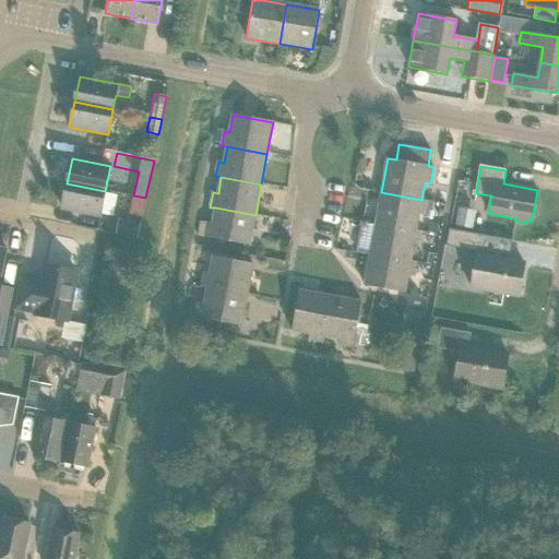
[(100,216),(105,191),(67,183),(61,209),(100,216)]
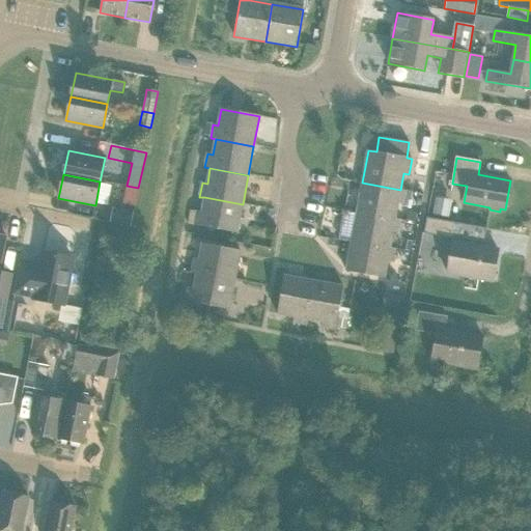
[(406,191),(400,190),(362,183),(357,212),(395,219),(398,203),(402,204),(406,191)]
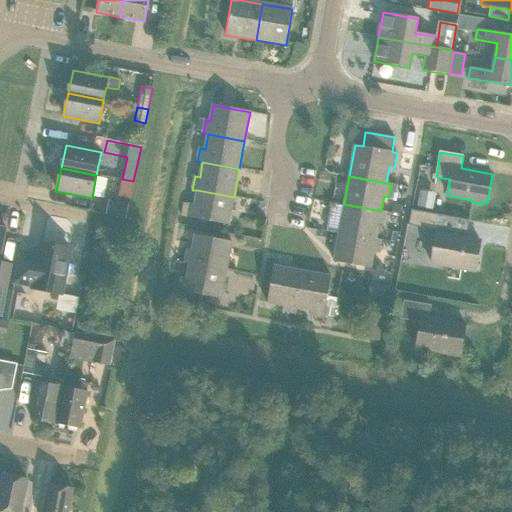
[(229,225),(234,197),(197,190),(194,205),(189,204),(187,217),(229,225)]
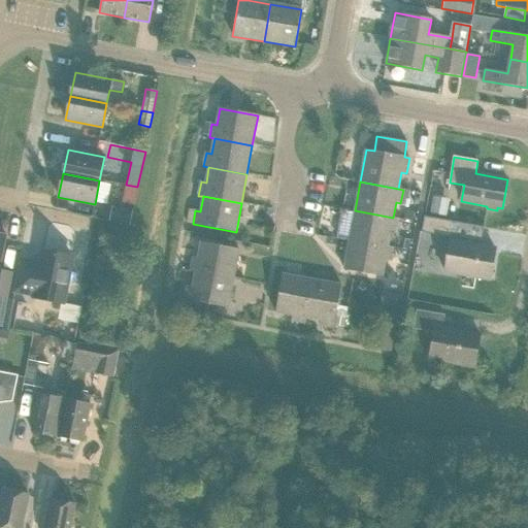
[(447,217),(450,199),(433,197),(431,215),(447,217)]
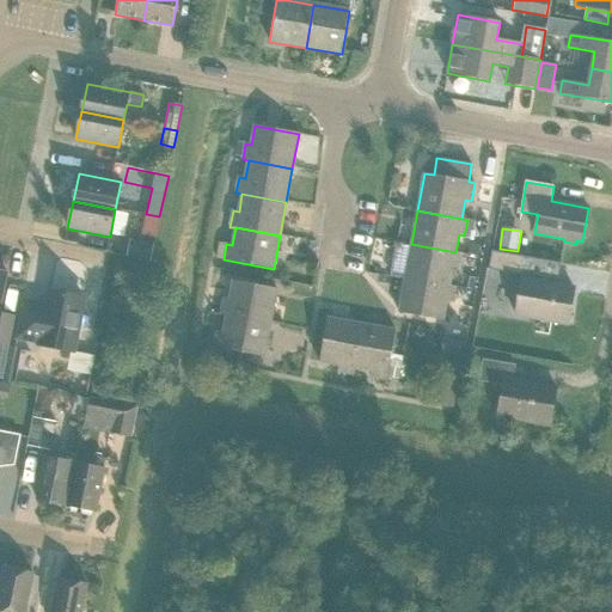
[(461,254),(456,252),(411,244),(405,277),(450,286),(452,268),(458,269),(461,254)]
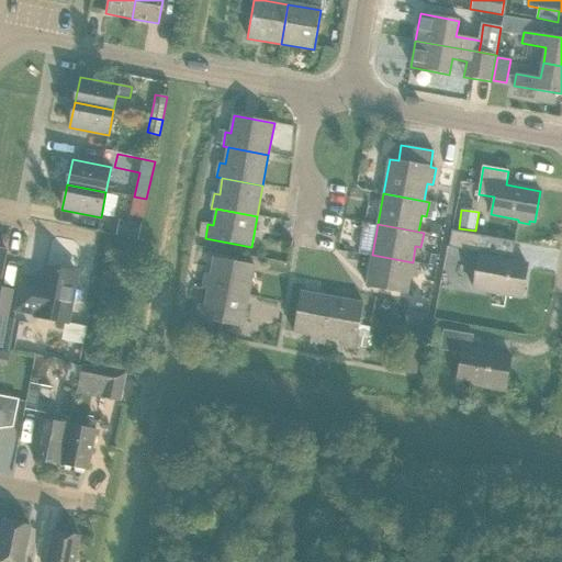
[(481,253),(484,237),(452,232),(449,247),(481,253)]
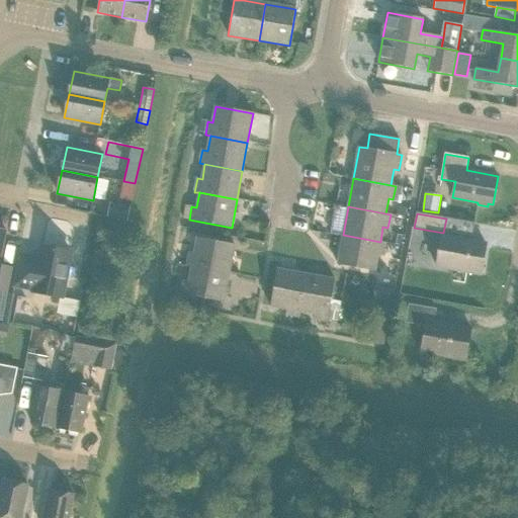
[(0,291),(6,292),(11,267),(0,265),(0,259),(6,231),(0,229),(0,291)]
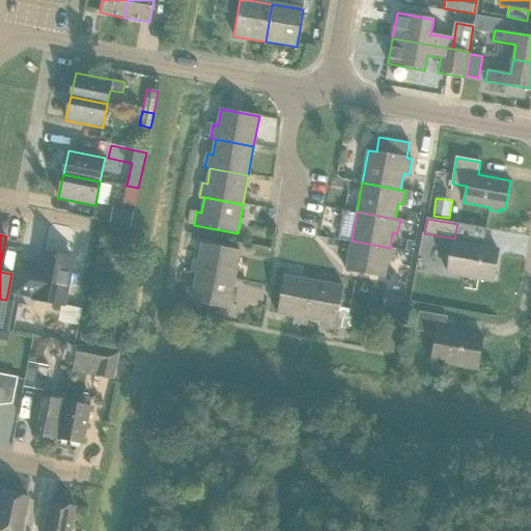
[(395,249),(390,248),(352,241),(346,272),(385,278),(387,261),(392,262),(395,249)]
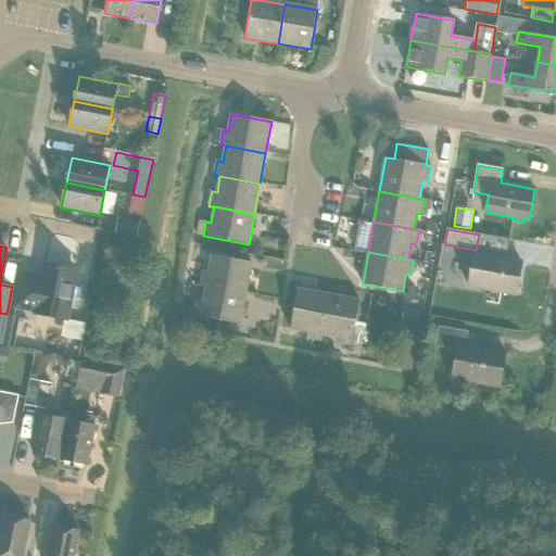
[(515,294),(521,262),(474,253),(468,286),(515,294)]
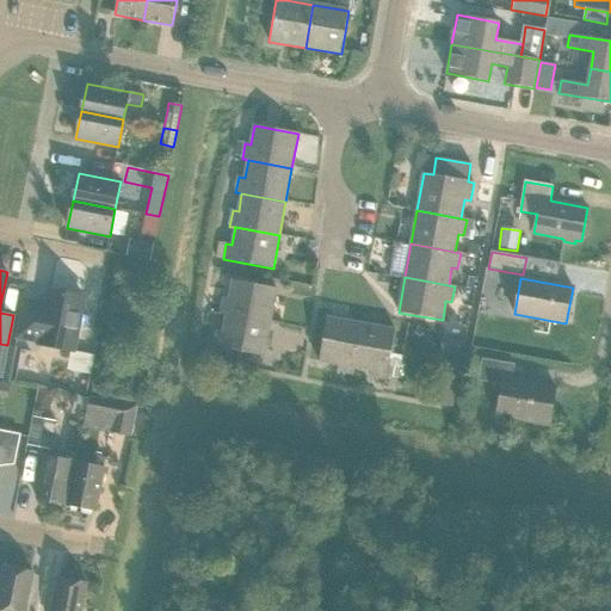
[(220,314),(226,315),(270,323),(277,289),(233,281),(229,300),(223,298),(220,314)]
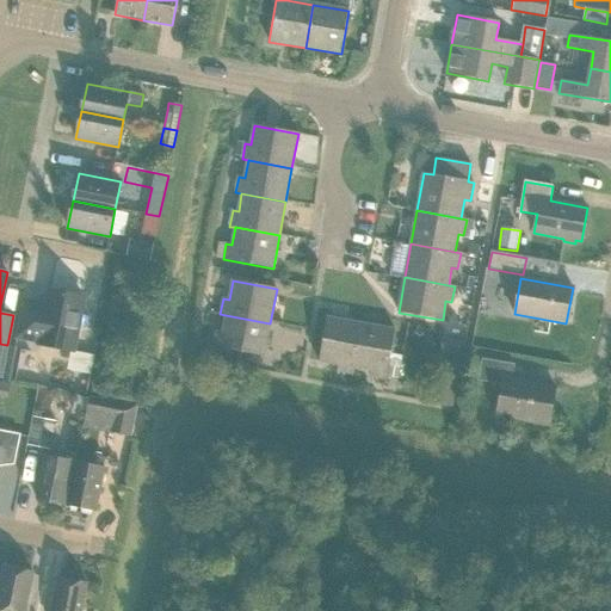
[(73,351),(82,297),(50,291),(47,308),(24,303),(17,338),(39,343),(39,345),(51,347),(53,341),(72,346),(71,351),(73,351)]
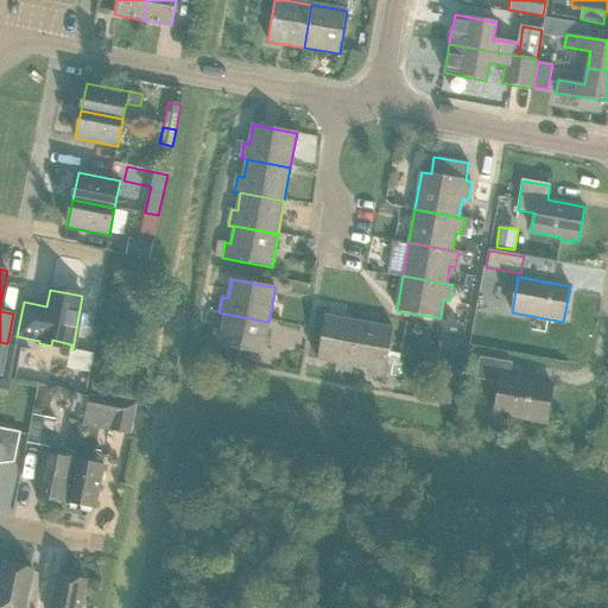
[(225,314),(222,331),(215,330),(213,346),(263,355),(268,322),(225,314)]
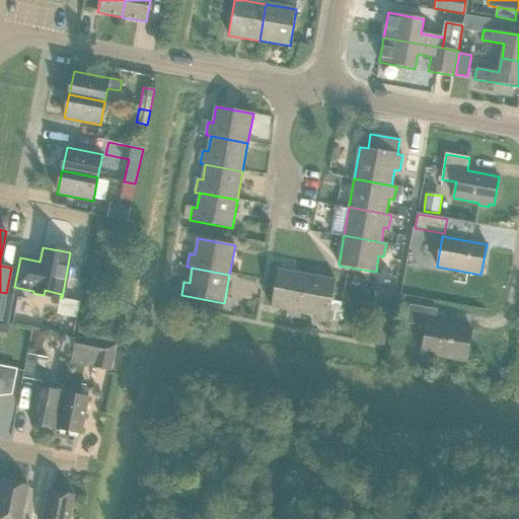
[(299,318),(300,313),(307,276),(278,270),(271,307),(287,310),(286,315),(299,318)]
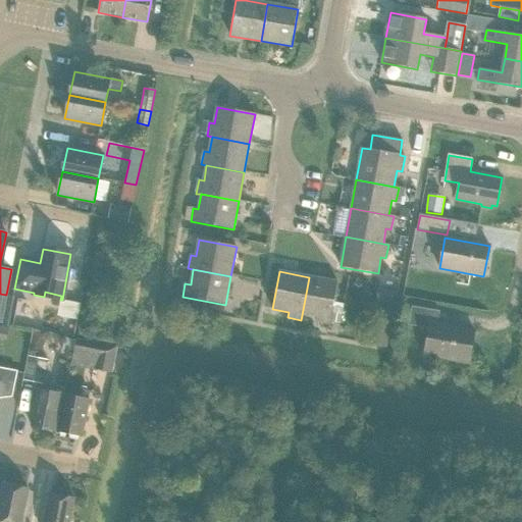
[(309,277),(302,315),(317,317),(316,322),(329,325),(337,282),(309,277)]
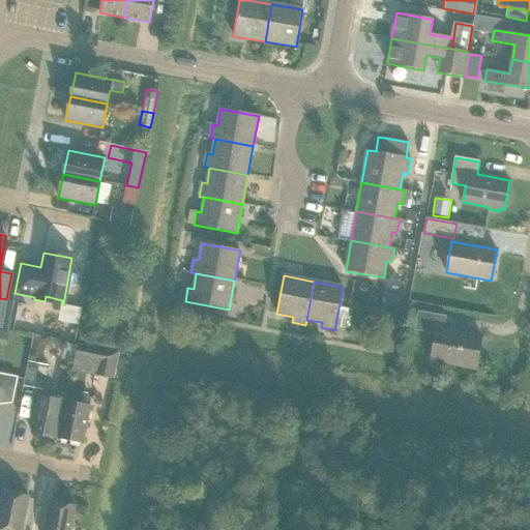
[(5,315),(2,330),(9,331),(15,301),(7,300),(5,315)]
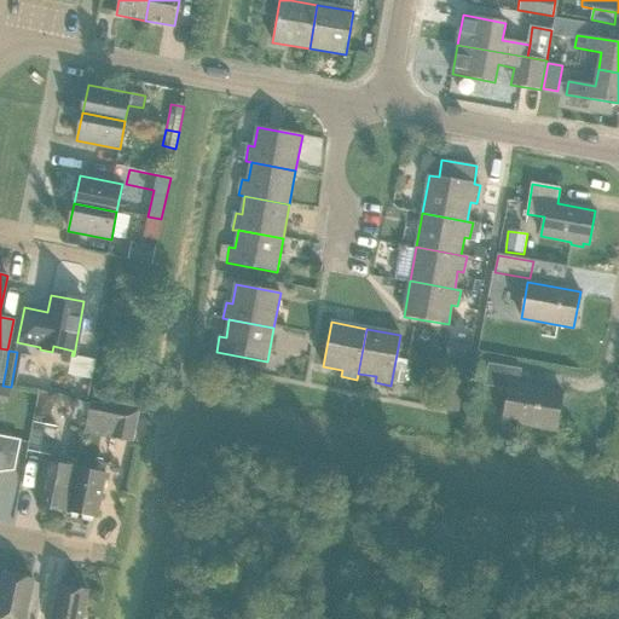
[(406,366),(395,364),(392,382),(404,383),(406,366)]
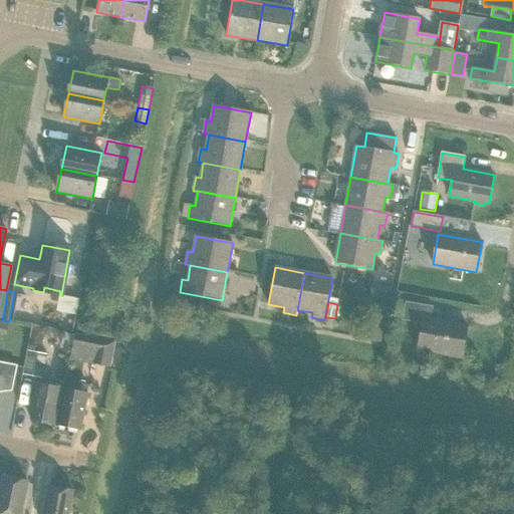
[(462,357),(467,325),(430,319),(433,307),(406,303),(403,320),(423,324),(418,349),(462,357)]
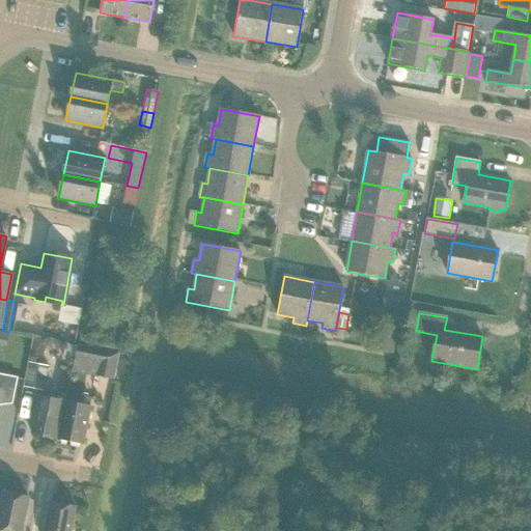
[(114,379),(118,354),(78,346),(76,359),(98,363),(95,375),(114,379)]
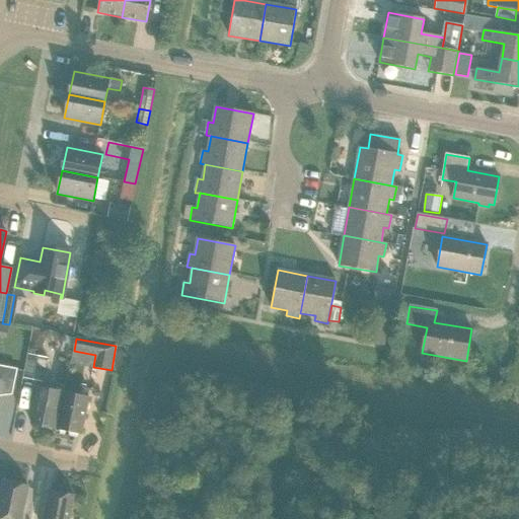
[(43,382),(47,358),(28,354),(24,378),(43,382)]
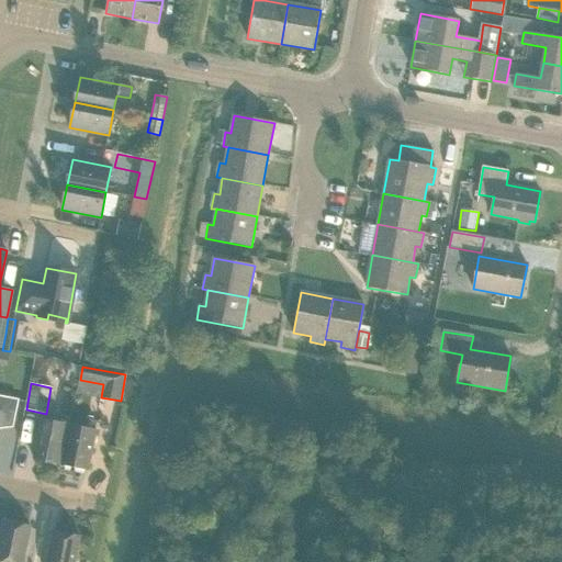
[(0,422),(13,425),(19,400),(0,395),(0,422)]
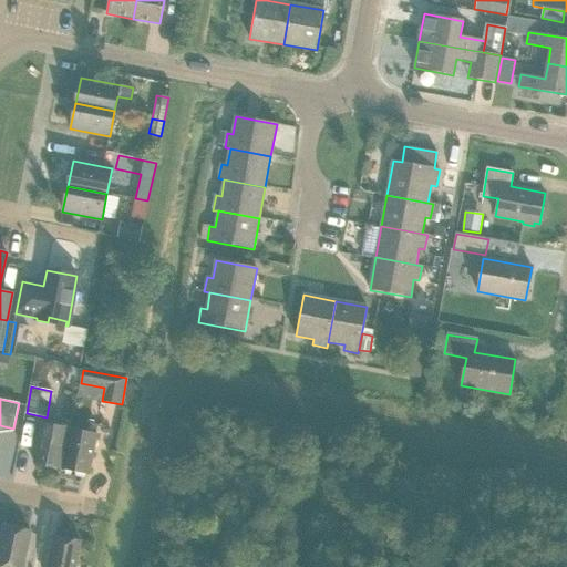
[(63,470),(88,474),(99,424),(88,422),(85,432),(72,429),(72,430),(70,429),(61,468),(63,468),(63,470)]
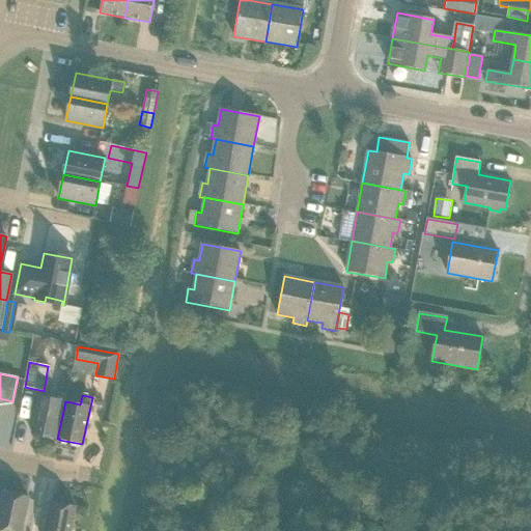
[(57,439),(65,401),(63,401),(63,400),(40,396),(32,435),(55,439),(57,439)]
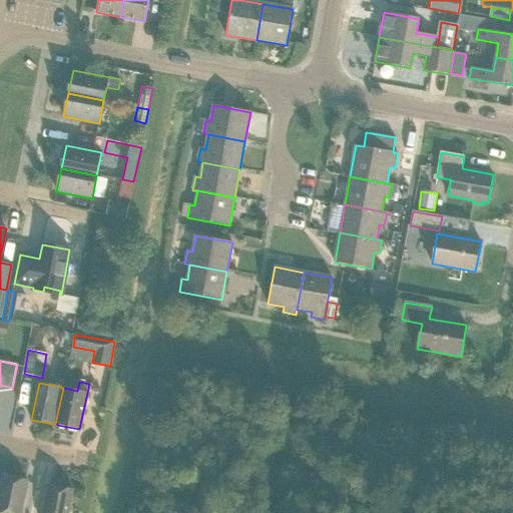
[(0,512),(4,512),(20,512),(27,480),(4,475),(0,494),(0,512)]
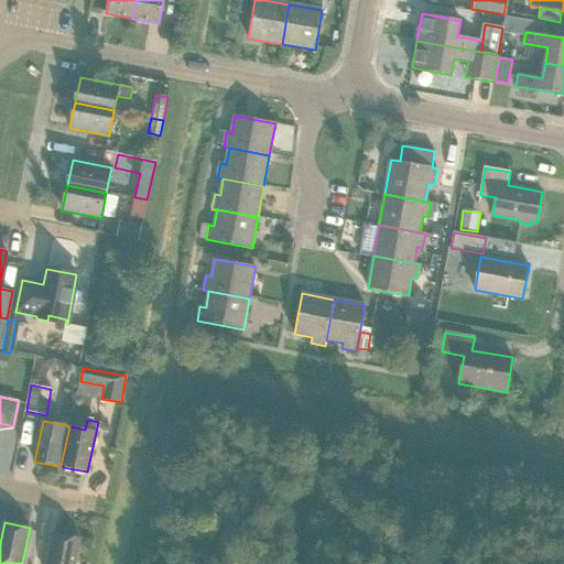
[(74,563),(80,538),(54,532),(47,563),(74,563)]
